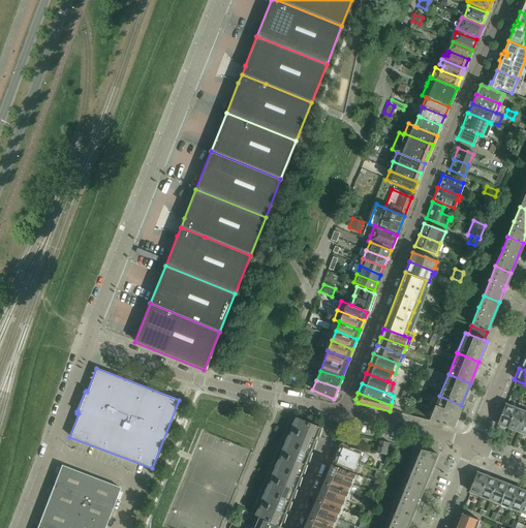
[(461,405),(439,396),(429,421),(453,427),(461,405)]
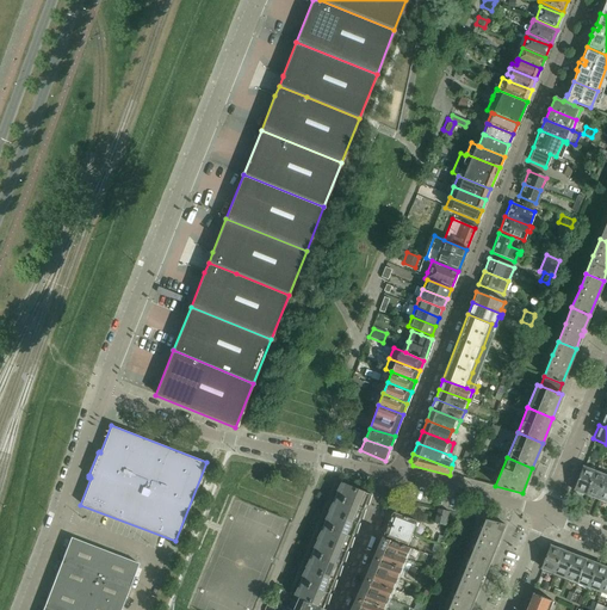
[(594,472),(582,467),(573,490),(575,490),(575,492),(578,494),(581,493),(586,494),(594,472)]
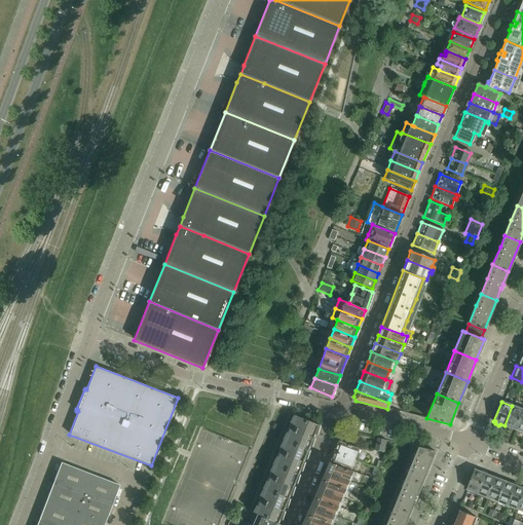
[(512,406),(505,425),(506,425),(506,427),(509,429),(511,427),(515,429),(522,410),(512,406)]
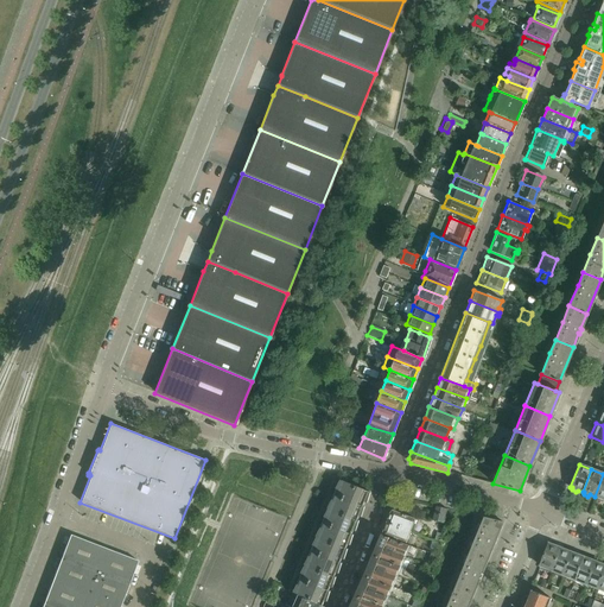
[(337,479),(331,493),(325,507),(355,519),(356,516),(358,517),(362,506),(361,506),(362,501),(364,503),(368,492),(367,492),(367,491),(337,479)]
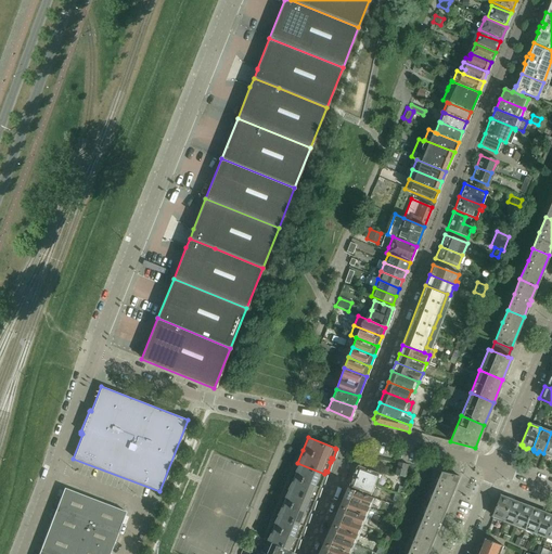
[(406,464),(396,462),(393,474),(402,477),(406,464)]
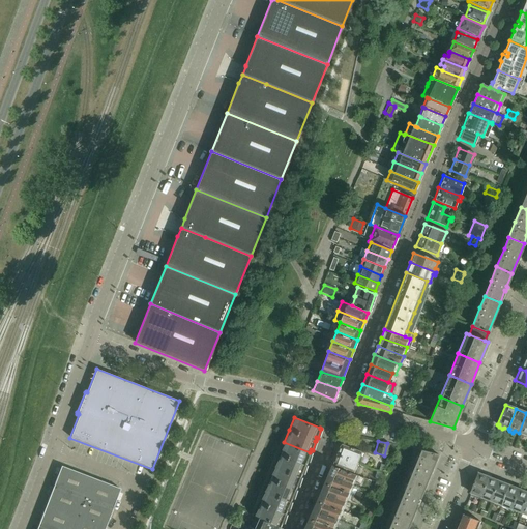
[(310,452),(284,442),(273,467),(299,477),(301,474),(303,475),(306,466),(304,465),(305,462),(309,463),(311,453),(310,452)]
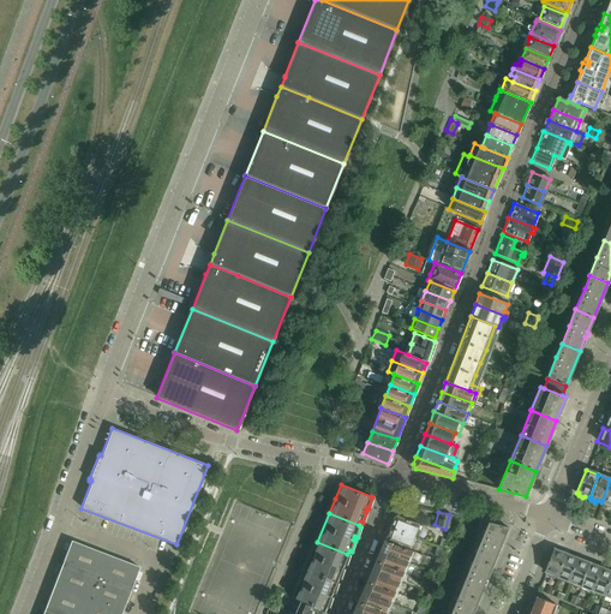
[(394,516),(389,529),(413,537),(418,524),(394,516)]
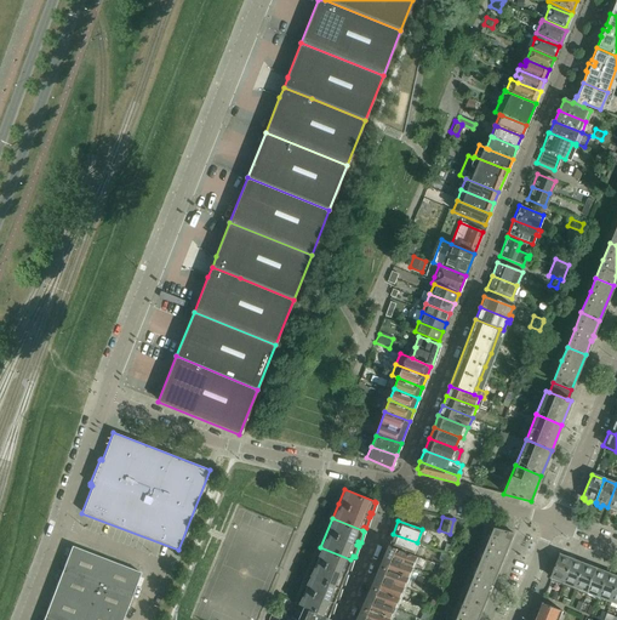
[(492,529),(479,562),(497,569),(512,534),(492,529)]
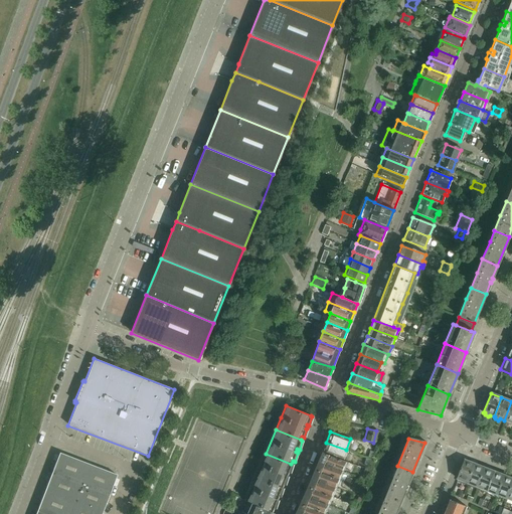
[(326,443),(322,453),(342,461),(346,450),(326,443)]
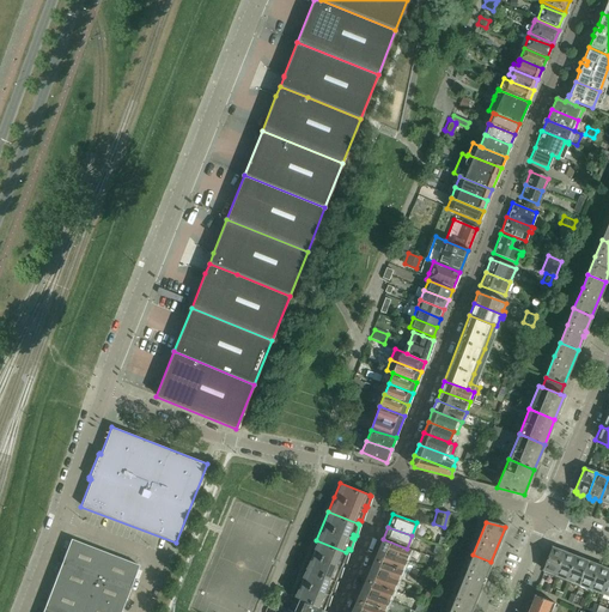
[(117,611),(135,565),(67,539),(40,611),(117,611)]
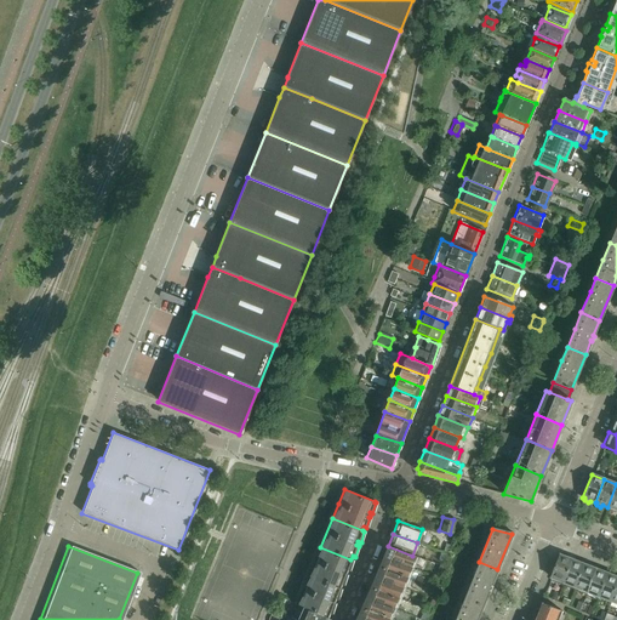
[(388,546),(383,557),(411,568),(416,557),(412,556),(388,546)]
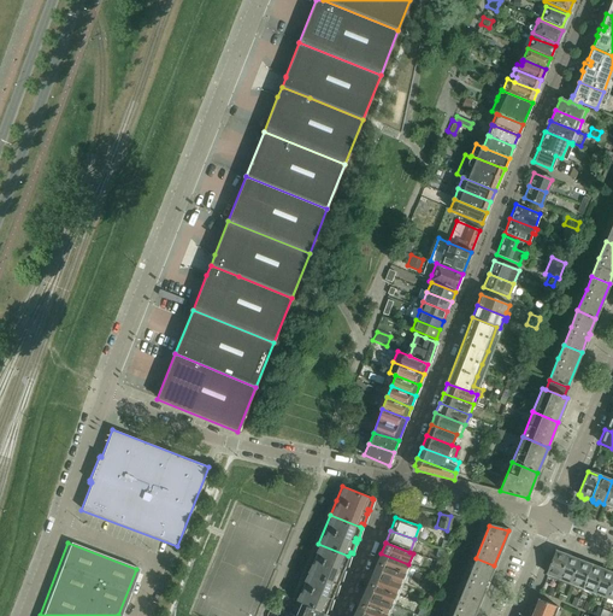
[(348,556),(318,544),(307,573),(336,585),(339,581),(341,581),(345,572),(342,570),(345,567),(347,567),(351,557),(348,556)]
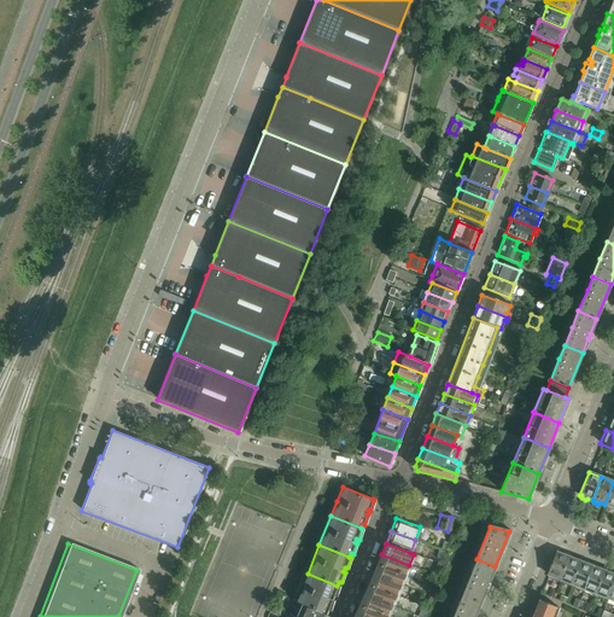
[(443,551),(438,549),(437,548),(433,558),(440,560),(443,551)]
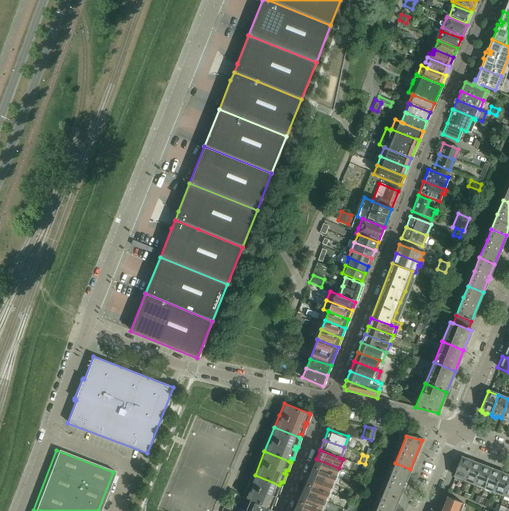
[(466,458),(462,457),(461,457),(460,457),(453,476),(463,480),(470,461),(466,459),(466,458)]
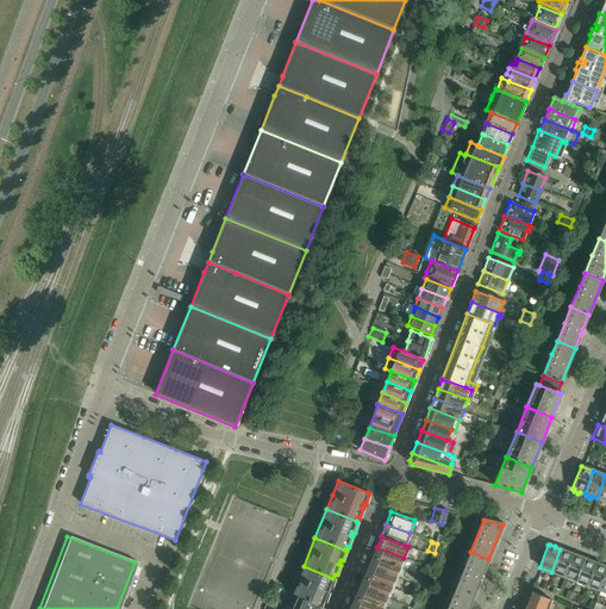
[(376,547),(372,557),(400,569),(404,558),(376,547)]
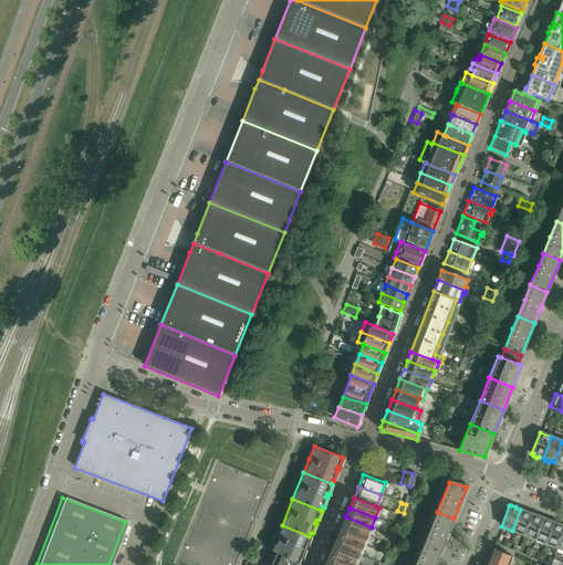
[(521,510),(520,510),(512,531),(523,535),(531,514),(527,512),(525,511),(522,509),(521,510)]
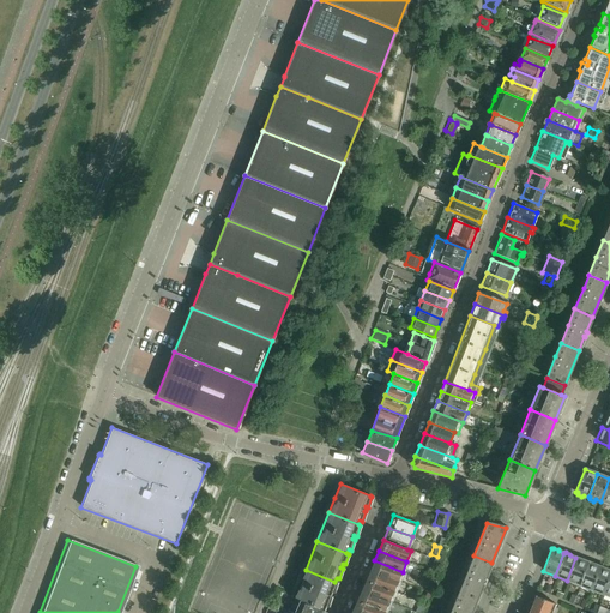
[(473,556),(460,590),(478,598),(483,584),(484,584),(485,580),(491,563),(473,556)]
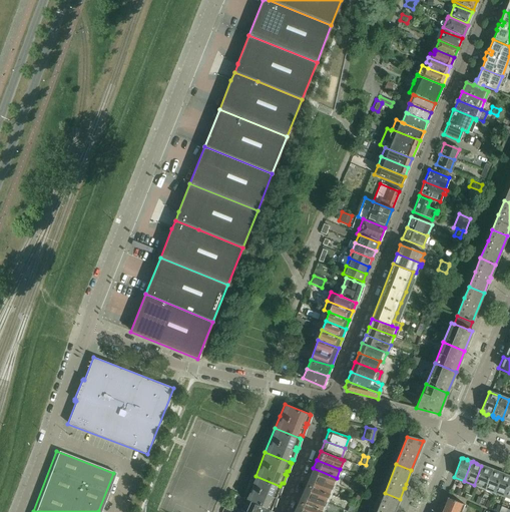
[(481,466),(474,485),(484,489),(491,470),(487,468),(486,466),(483,465),(481,466)]
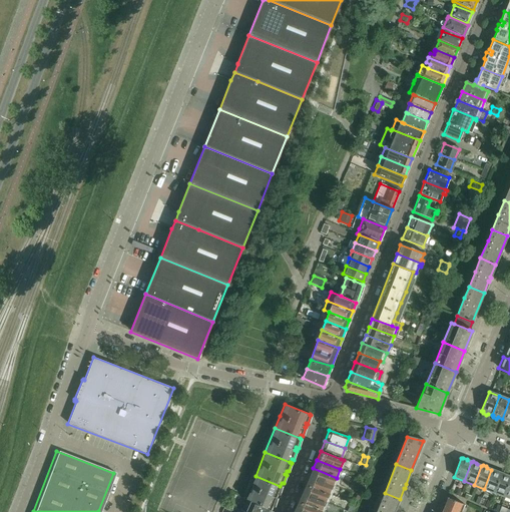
[(313,468),(310,477),(333,487),(337,478),(313,468)]
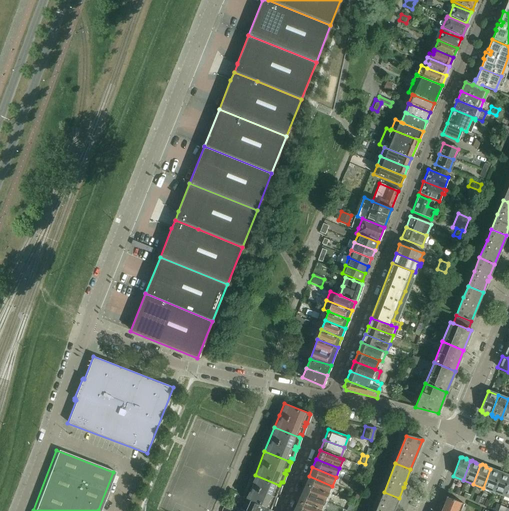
[(490,469),(483,488),(492,491),(500,473),(496,471),(495,469),(492,468),(490,469)]
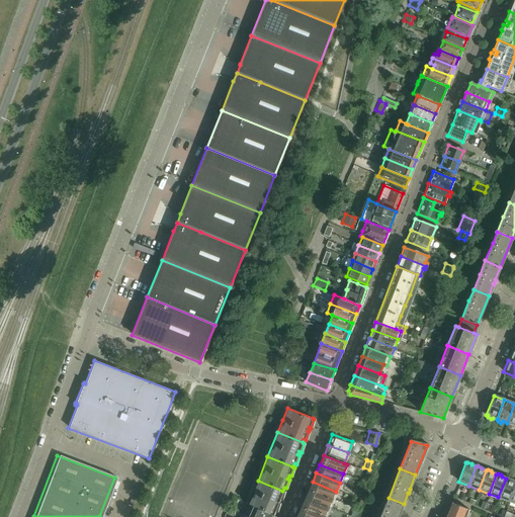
[(506,479),(498,497),(508,501),(514,484),(514,482),(511,481),(511,479),(508,478),(506,479)]
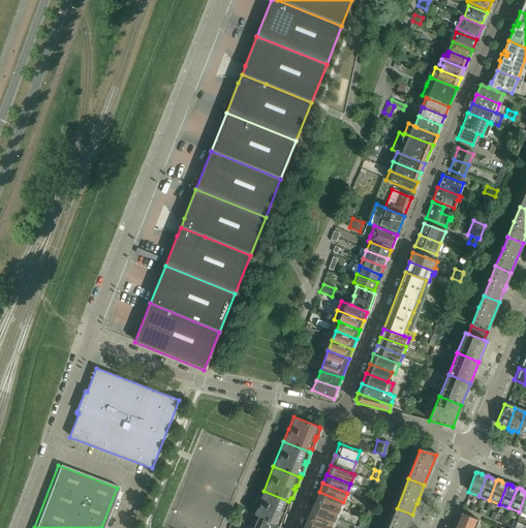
[(288,501),(264,491),(253,515),(258,517),(278,527),(280,522),(282,523),(285,514),(284,514),(285,509),(287,510),(290,501),(288,501)]
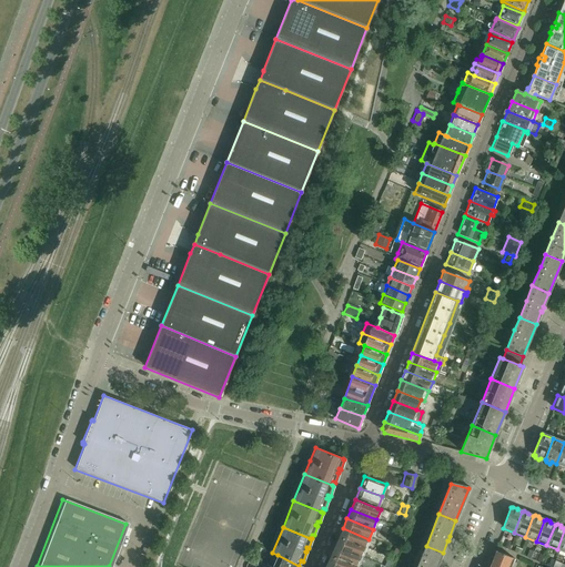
[(343,528),(339,538),(364,548),(369,539),(343,528)]
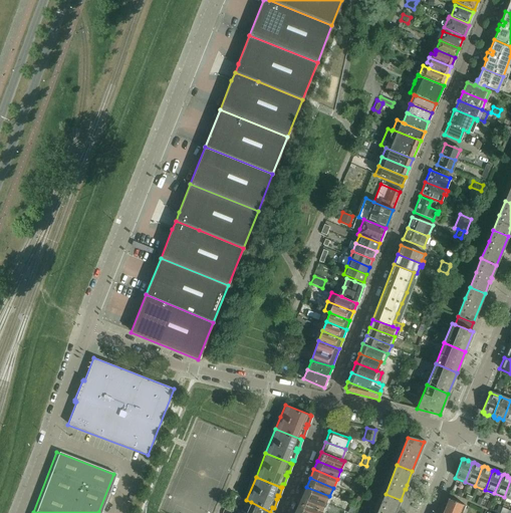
[(306,487),(303,495),(326,504),(329,496),(306,487)]
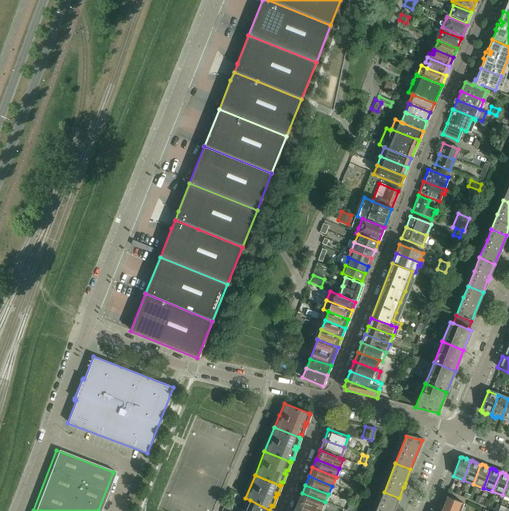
[(357,486),(353,494),(358,496),(362,487),(357,485),(357,486)]
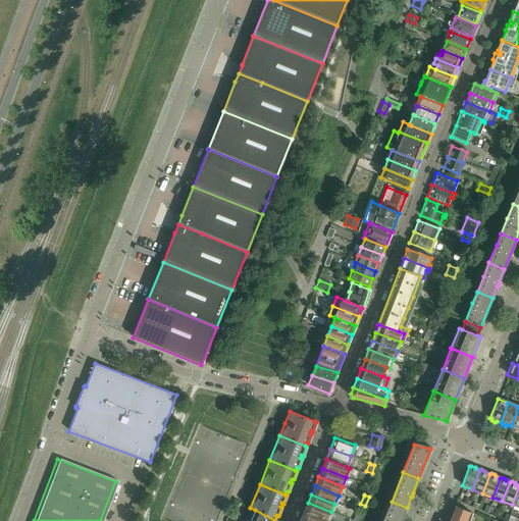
[(392,502),(382,520),(400,520),(407,508),(392,502)]
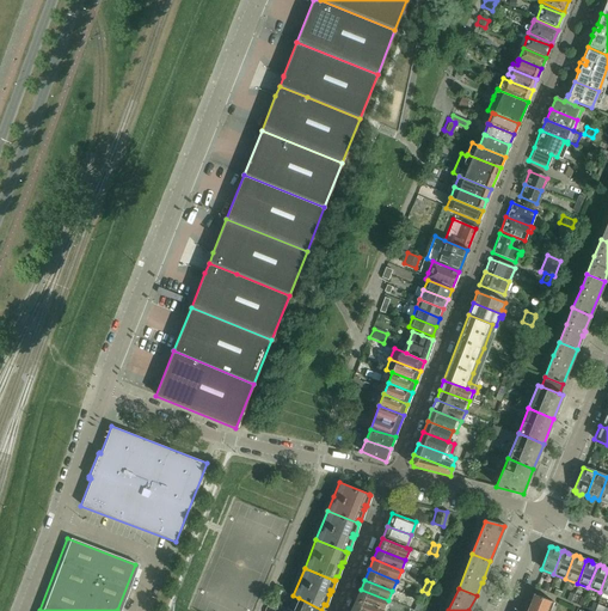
[(361,590),(356,599),(384,610),(388,600),(361,590)]
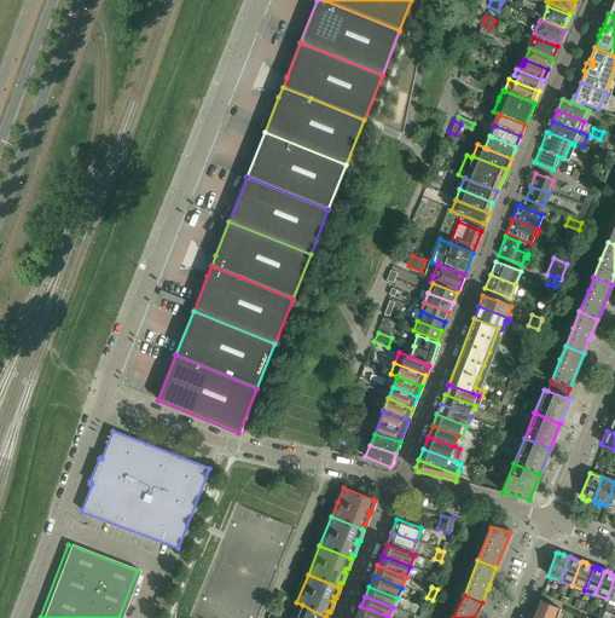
[(529,617),(555,617),(558,610),(537,601),(529,617)]
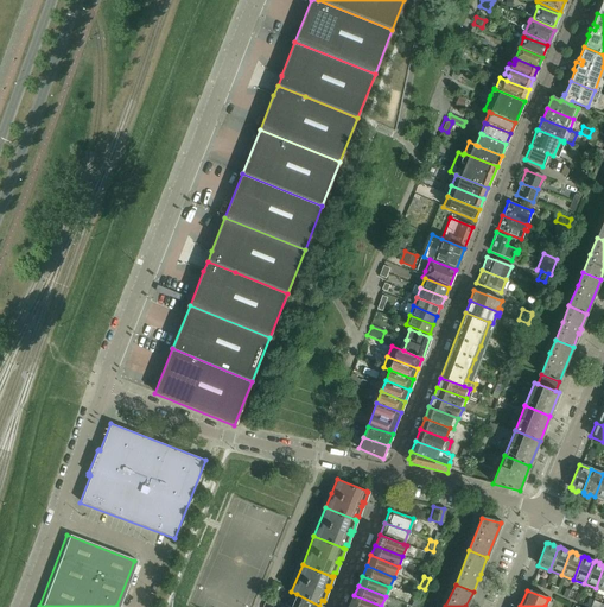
[(319,606),(297,594),(293,602),(291,601),(290,605),(293,606),(322,606),(319,606)]
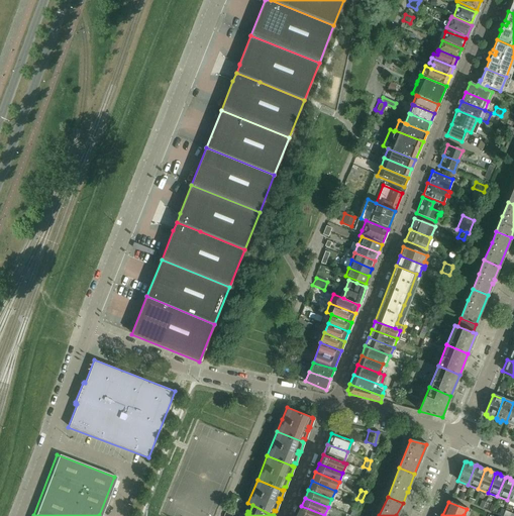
[(301,506),(297,515),(300,515),(323,515),(324,515),(301,506)]
